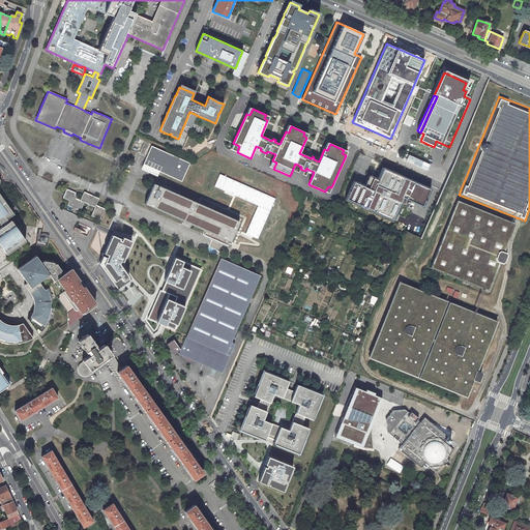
[(237,152),(239,146),(233,143),(231,149),(237,152)]
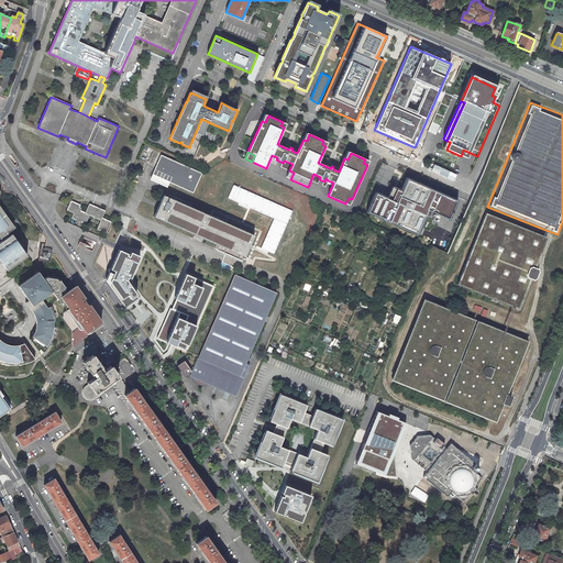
[(161,155),(152,175),(194,192),(202,174),(161,155)]
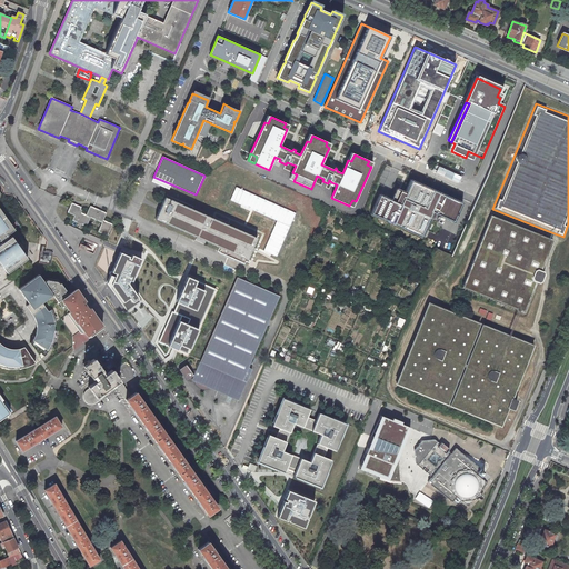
[(461,203),(409,180),(403,192),(397,189),(391,200),(380,196),(372,213),(421,236),(429,218),(433,220),(437,213),(453,221),(461,203)]
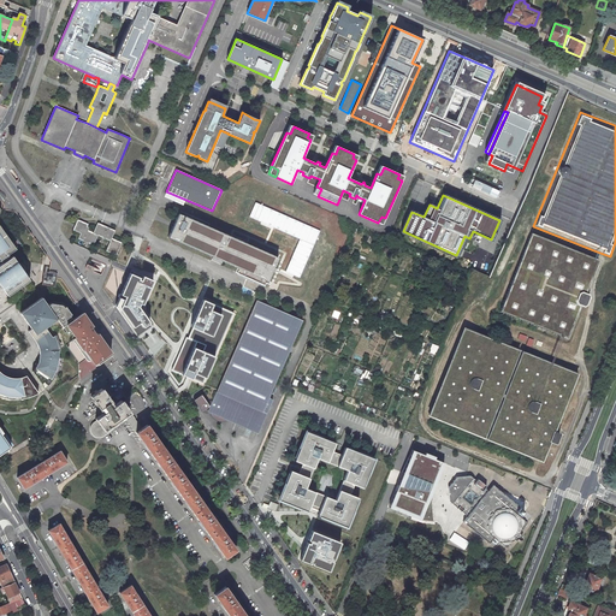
[(256,202),(250,217),(301,238),(285,273),(300,279),(321,231),(256,202)]
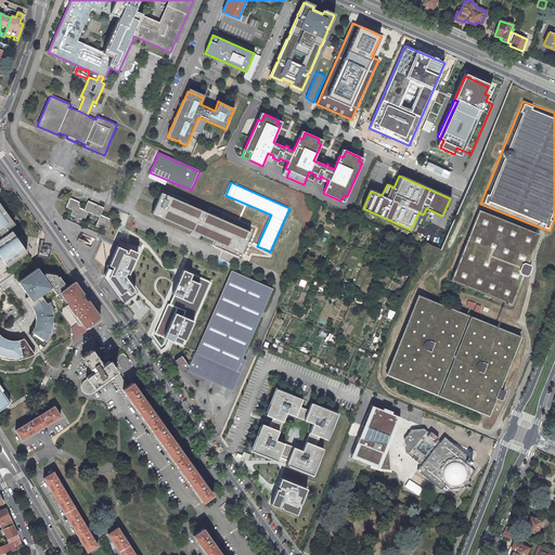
[(208,214),(160,192),(152,214),(214,242),(241,254),(246,243),(250,232),(208,214)]
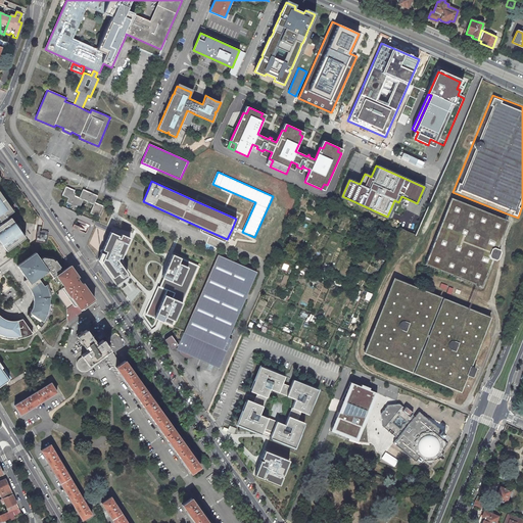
[(98,195),(83,189),(79,197),(76,195),(76,193),(75,192),(75,190),(65,186),(63,191),(63,193),(62,195),(68,198),(66,202),(80,208),(83,200),(93,204),(90,214),(96,216),(101,205),(95,202),(98,195)]
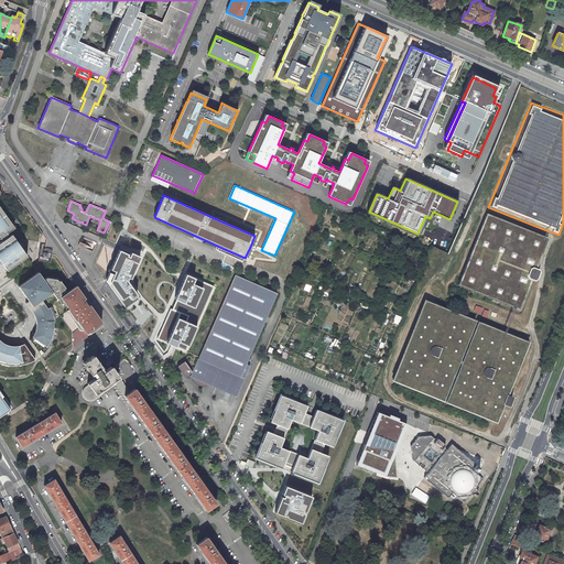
[(543,238),(481,213),(453,285),(513,310),(518,312),(546,239),(543,238)]
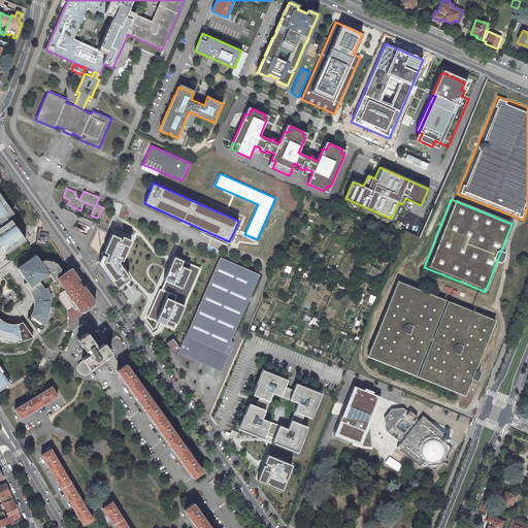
[(2,226),(0,227),(0,245),(1,245),(4,250),(23,236),(21,234),(14,225),(12,223),(10,220),(9,221),(7,218),(13,213),(5,201),(0,204),(0,225),(1,225),(2,226)]
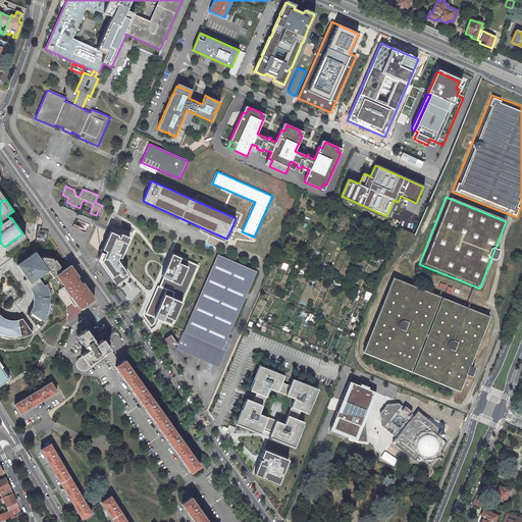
[(131,238),(114,230),(113,232),(110,231),(98,259),(117,285),(131,277),(117,260),(118,257),(121,258),(131,238)]
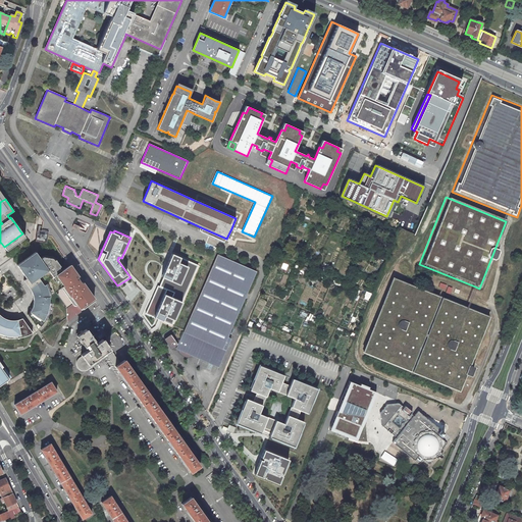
[(36,252),(16,265),(27,278),(23,280),(30,289),(40,281),(42,285),(50,297),(50,296),(56,292),(62,288),(54,276),(63,270),(54,257),(45,255),(41,259),(36,252)]
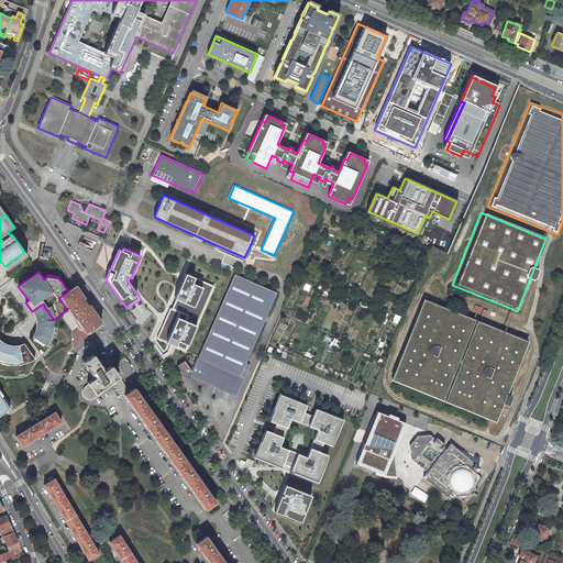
[(277,291),(235,273),(190,374),(192,375),(194,378),(195,379),(196,381),(197,383),(199,384),(202,384),(205,385),(207,384),(209,383),(210,383),(211,382),(212,381),(212,379),(213,379),(217,381),(214,386),(235,396),(250,365),(245,363),(277,291)]
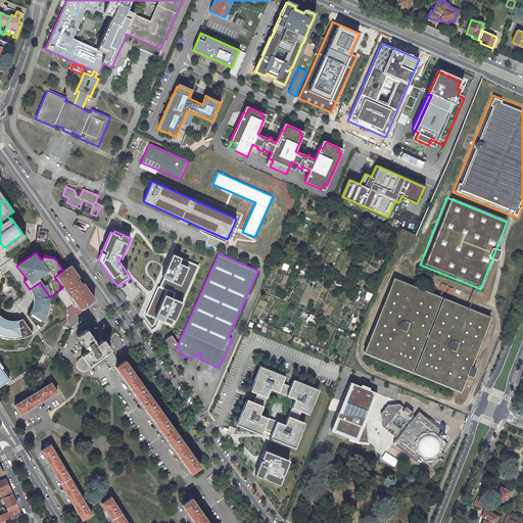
[(162,277),(158,286),(185,297),(198,266),(181,258),(173,254),(162,277)]
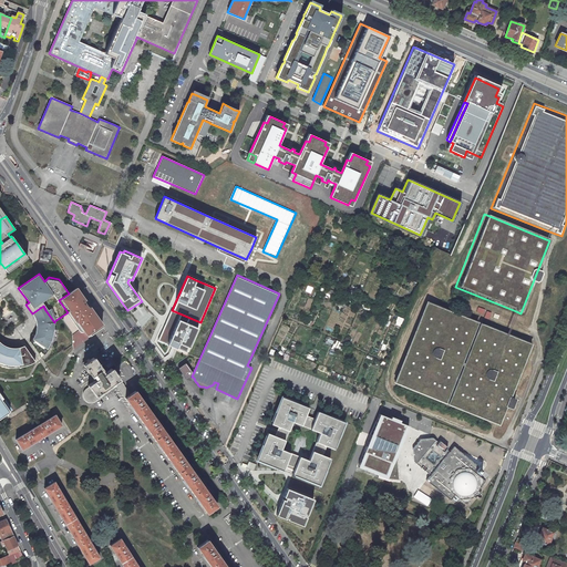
[(68,312),(81,332),(84,332),(88,337),(104,325),(92,307),(90,308),(85,302),(86,300),(78,287),(69,294),(59,300),(68,312)]
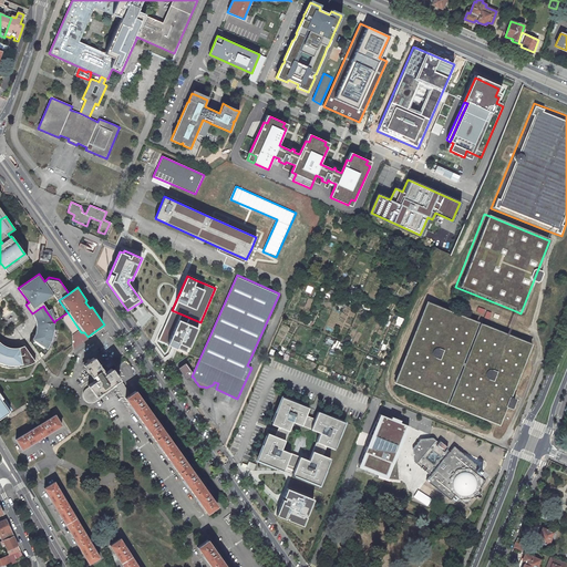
[(478,322),(426,301),(394,382),(445,403),(462,363),(478,322)]
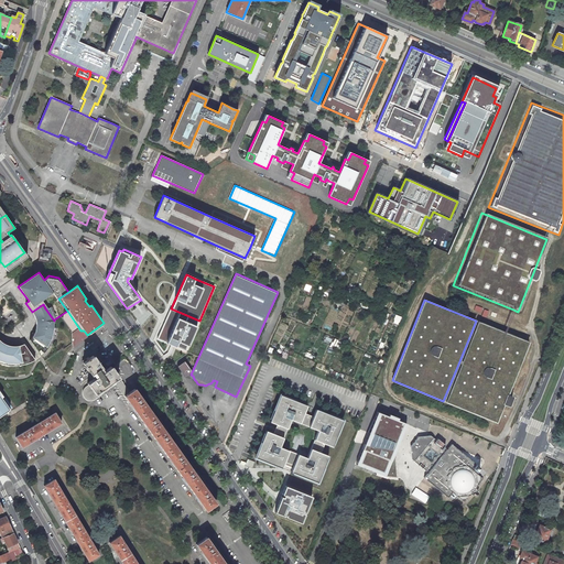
[(43,304),(32,312),(32,313),(34,316),(35,320),(36,323),(36,326),(35,327),(35,331),(34,334),(32,337),(30,339),(38,351),(40,350),(43,354),(45,351),(49,347),(51,343),(53,338),(54,334),(55,329),(55,326),(55,324),(54,320),(54,321),(45,308),(43,304)]
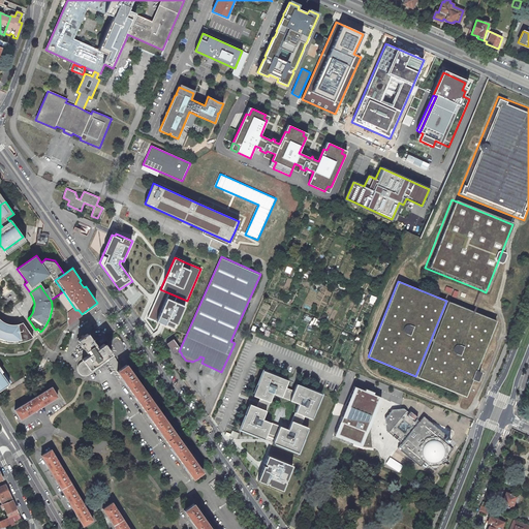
[(187,301),(160,289),(148,317),(175,330),(187,301)]
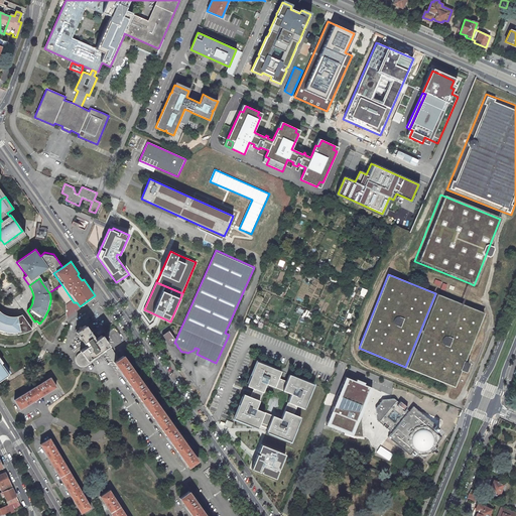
[(462,303),(437,294),(422,331),(407,368),(454,386),(461,370),(466,372),(469,364),(464,362),(484,312),(462,303)]
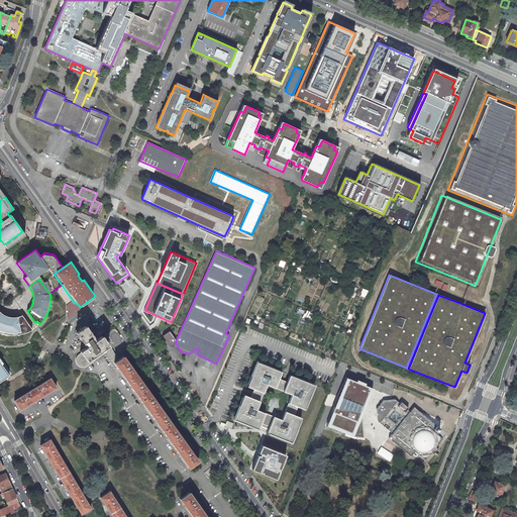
[(0,332),(1,333),(4,334),(8,334),(12,335),(15,334),(20,334),(26,332),(32,329),(22,315),(19,316),(17,317),(14,317),(12,317),(9,317),(6,316),(3,314),(1,313),(0,312),(0,332)]
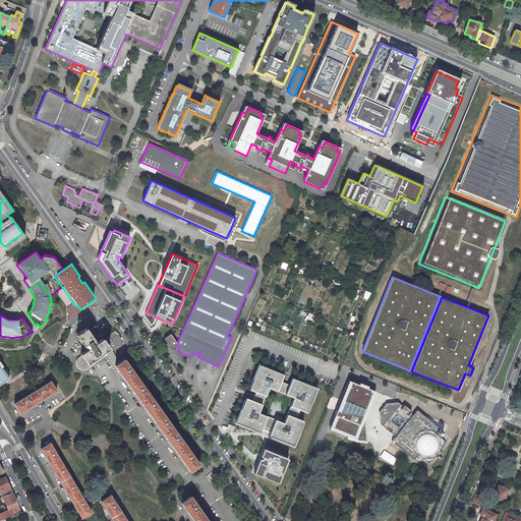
[(81,355),(88,363),(109,348),(104,340),(103,339),(96,344),(95,344),(93,340),(94,339),(85,329),(82,331),(81,330),(79,332),(78,331),(75,333),(76,335),(87,350),(80,354),(81,354),(81,355)]
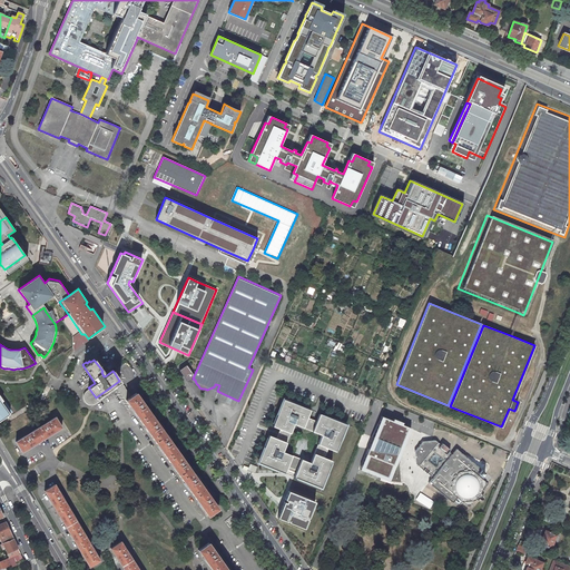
[(186,365),(180,370),(187,381),(194,375),(186,365)]
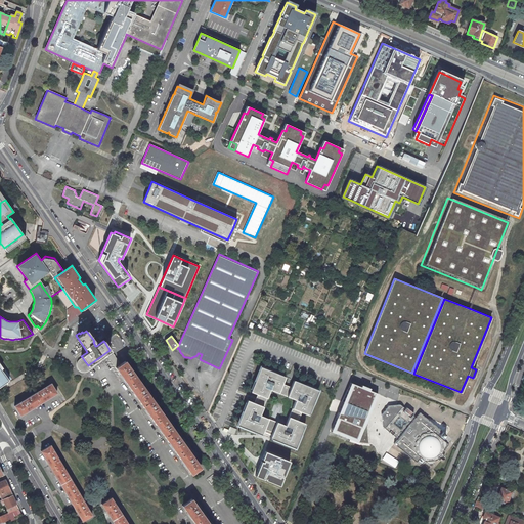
[(88,365),(82,357),(80,359),(78,361),(77,363),(77,364),(77,367),(77,368),(80,370),(82,372),(83,373),(86,372),(88,370),(107,357),(113,364),(116,367),(121,364),(118,360),(111,350),(88,365)]
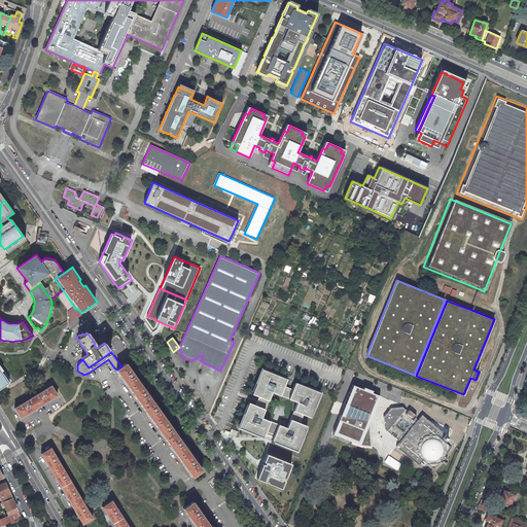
[(141,385),(126,363),(121,366),(116,370),(123,379),(134,394),(146,411),(157,427),(169,444),(181,460),(192,477),(202,469),(196,462),(183,443),(172,428),(159,409),(147,393),(141,385)]
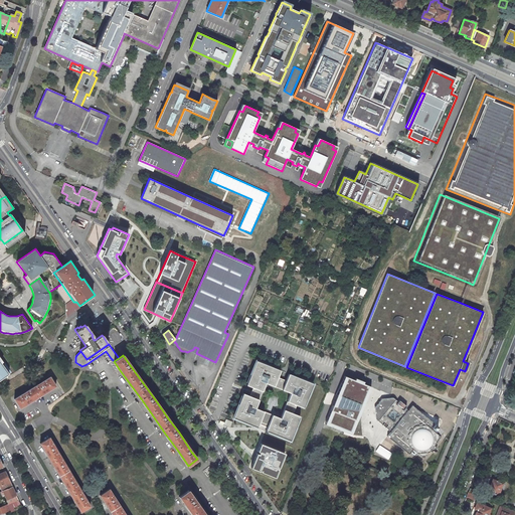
[(0,380),(11,372),(0,358),(0,380)]
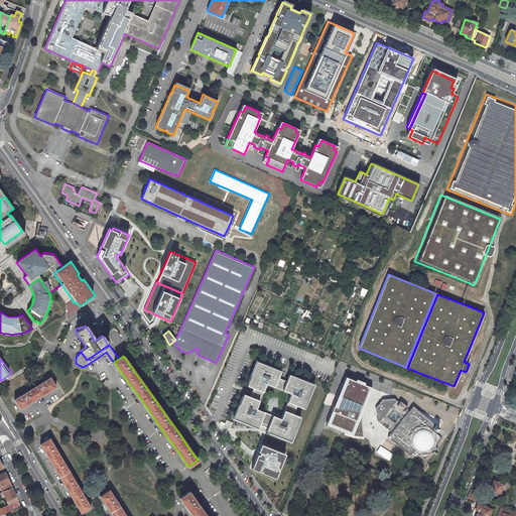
[(310,383),(289,375),(286,382),(278,378),(281,371),(259,362),(255,364),(247,385),(253,388),(250,396),(243,393),(235,415),(236,419),(258,428),(260,424),(264,426),(268,428),(266,431),(288,440),(292,438),(301,417),(294,414),(297,406),(304,409),(312,388),(310,383)]
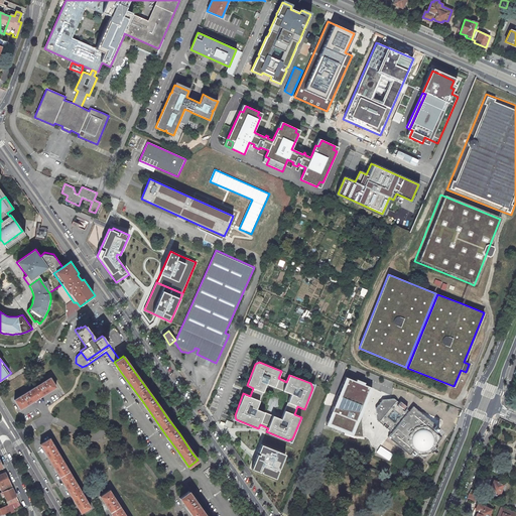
[(56,387),(50,377),(44,381),(14,399),(20,409),(38,398),(56,387)]
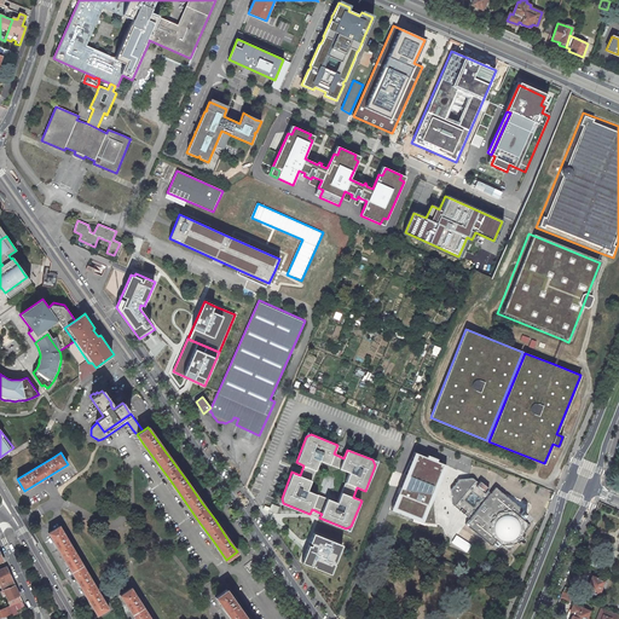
[(447,466),(414,452),(387,513),(422,525),(431,526),(437,525),(433,493),(447,466)]
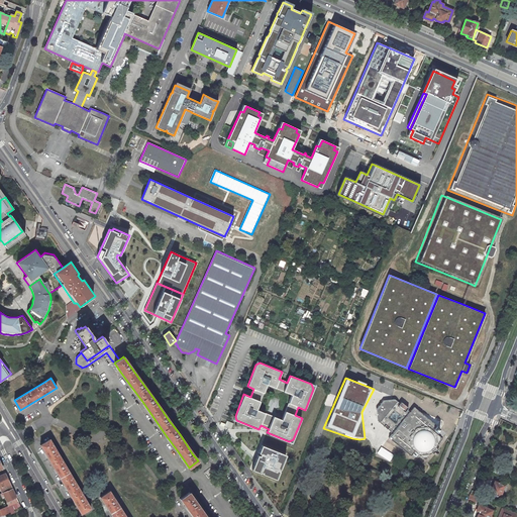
[(415,452),(426,461),(432,453),(433,454),(434,453),(436,454),(438,454),(438,451),(437,450),(438,449),(437,447),(443,440),(432,431),(433,430),(437,433),(440,429),(415,408),(411,413),(408,411),(409,409),(402,404),(401,405),(396,401),(384,402),(377,410),(378,422),(393,435),(389,439),(411,457),(412,457),(415,452)]
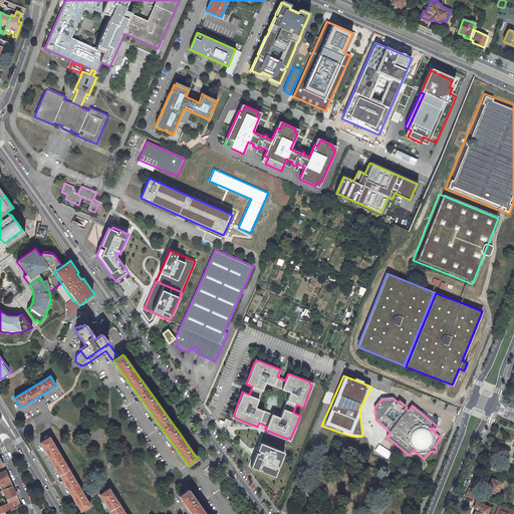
[(224,422),(223,424),(230,427),(232,422),(226,419),(224,422)]
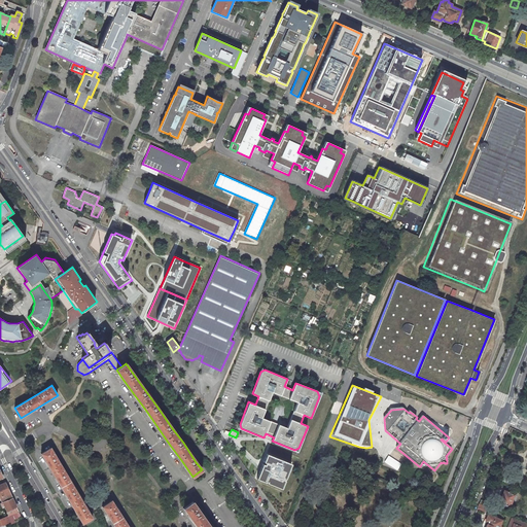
[(61,465),(50,448),(41,454),(51,471),(62,489),(72,506),(83,524),(91,519),(93,518),(88,510),(78,493),(68,477),(61,465)]
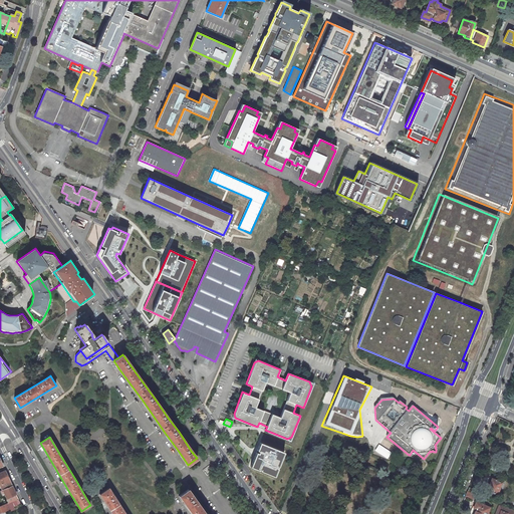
[(386,460),(395,447),(381,438),(373,451),(386,460)]
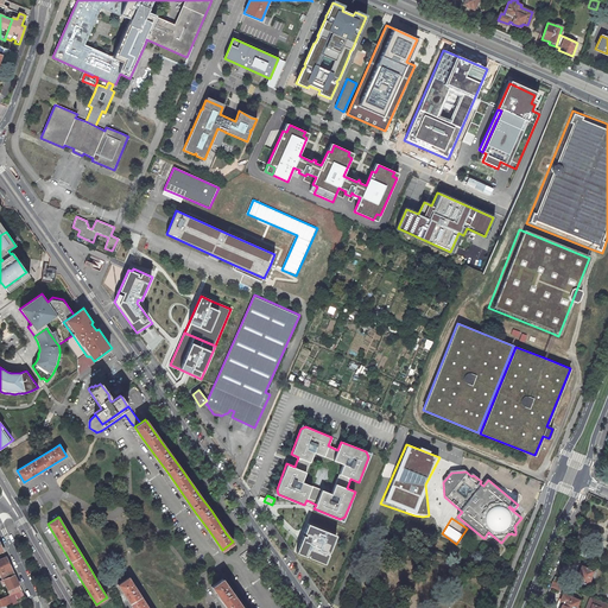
[(337,534),(308,524),(296,552),(327,564),(337,534)]
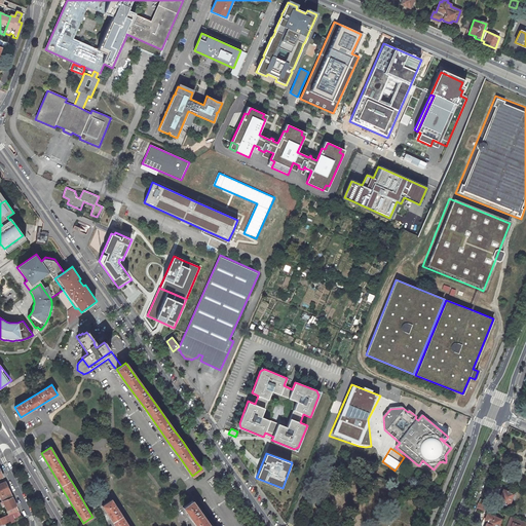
[(508,476),(500,473),(498,479),(505,482),(508,476)]
